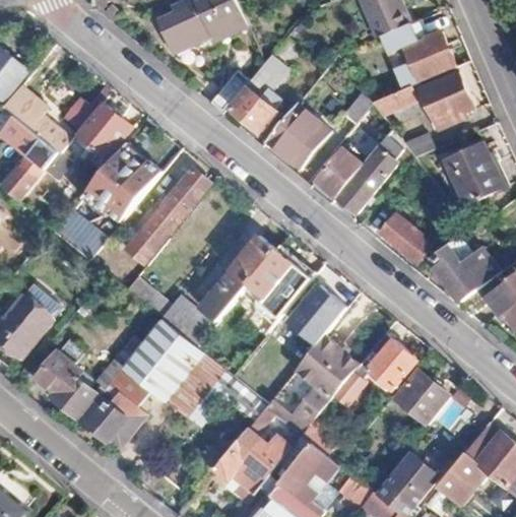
[(173,0),(170,1),(173,10),(154,18),(168,50),(223,25),(226,30),(246,21),(236,0),(173,0)]
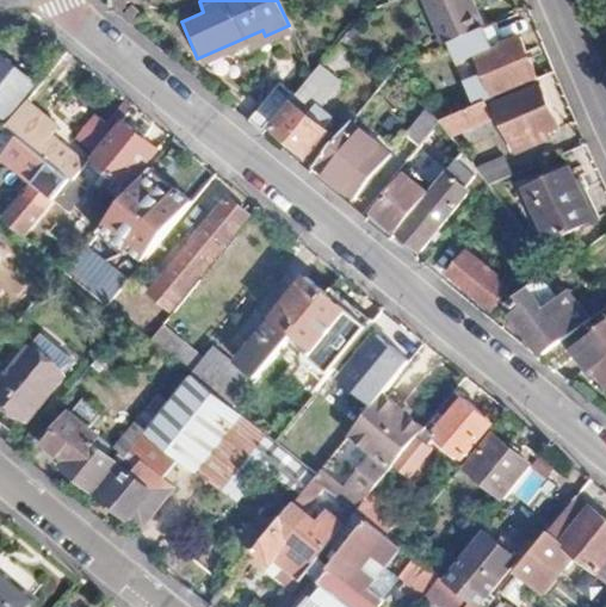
[(484,24),(474,0),(427,0),(445,42),(451,39),(484,24)]
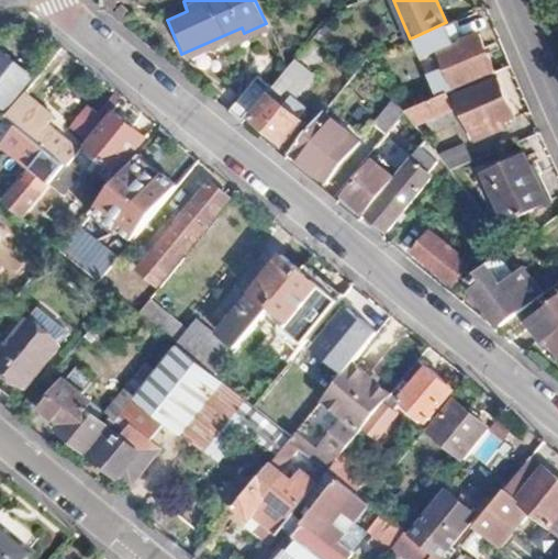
[(419,46),(434,41),(448,76),(428,84),(434,96),(444,91),(452,88),(492,69),(477,32),(464,37),(455,19),(446,22),(415,36),(419,46)]
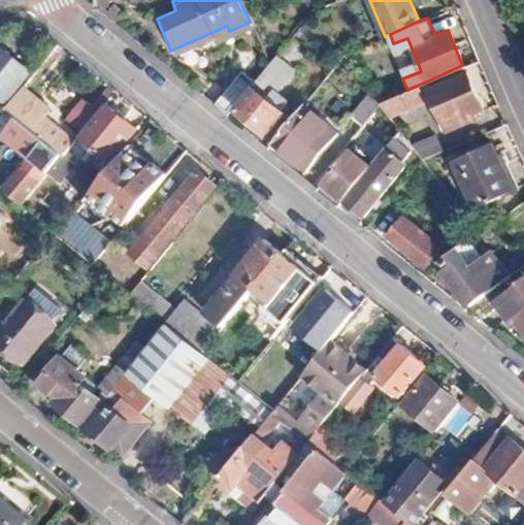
[(0,98),(24,70),(0,48),(0,98)]
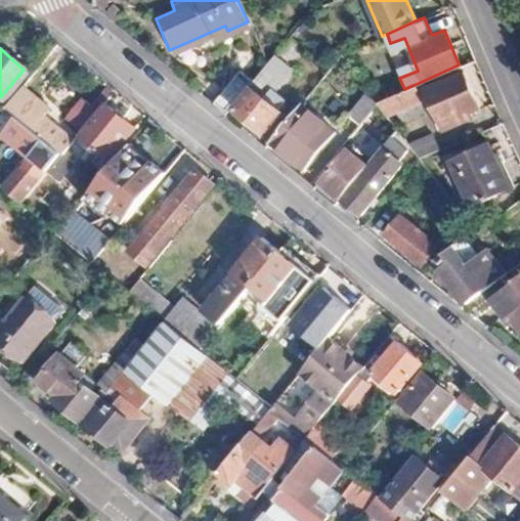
[(247,81),(251,84),(230,107),(258,132),(276,111),(273,109),(279,101),(269,92),(288,70),(269,54),(265,59),(249,79),(247,81)]
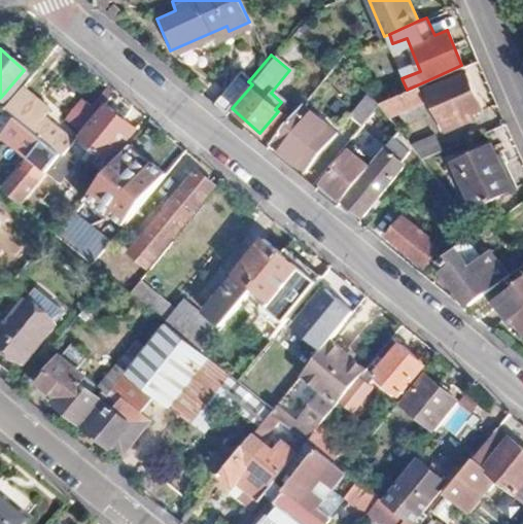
[(238,69),(210,102),(221,112),(248,81),(250,79),(238,69)]
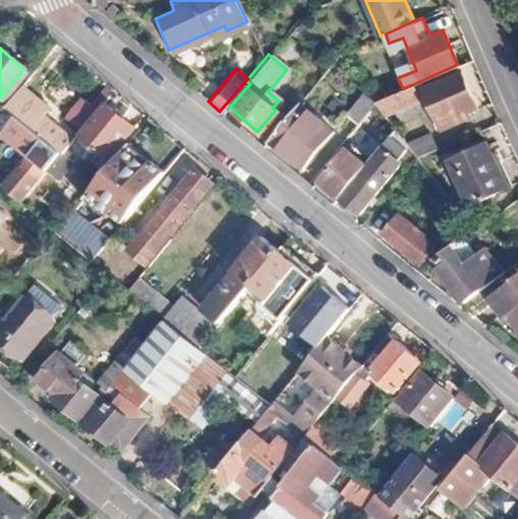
[(459,70),(421,86),(424,93),(436,123),(441,122),(443,128),(460,121),(458,115),(475,108),(459,70)]
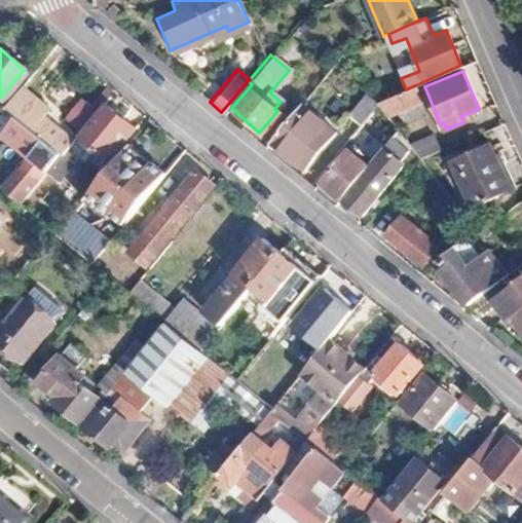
[(424,86),(422,82),(415,85),(419,97),(427,94),(424,86)]
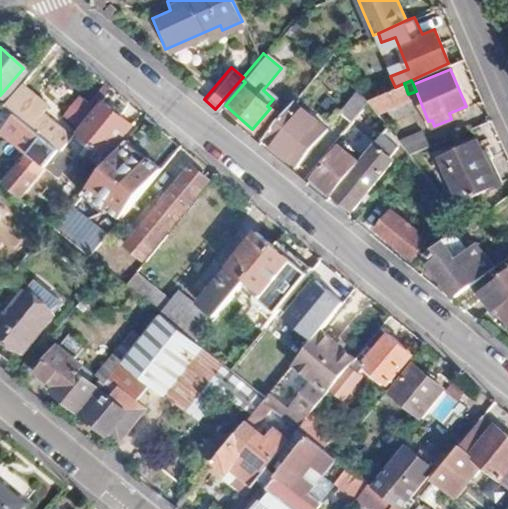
[(17,83),(0,104),(9,112),(54,149),(66,135),(38,113),(44,104),(17,83)]
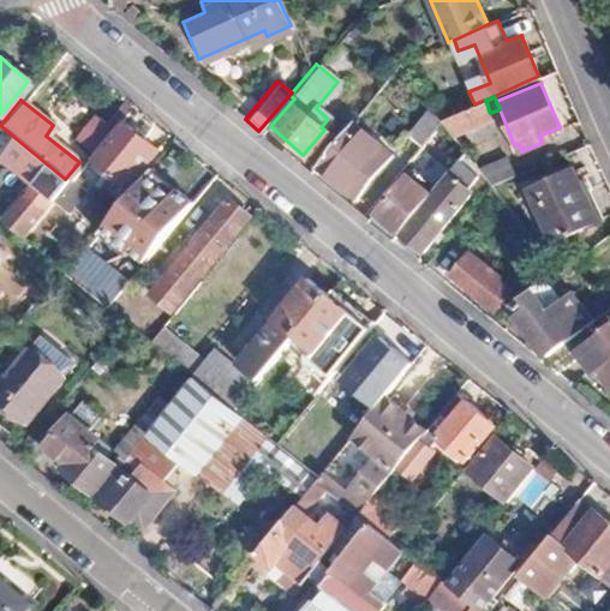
[(474,105),(442,119),(453,135),(492,118),(490,113),(485,100),(474,105)]
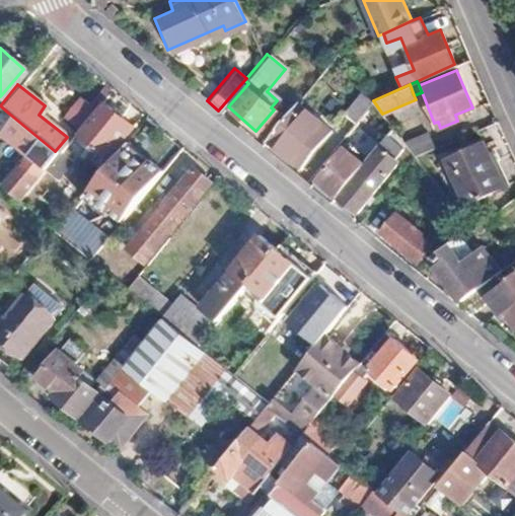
[(344,109),(356,120),(373,100),(363,86),(344,109)]
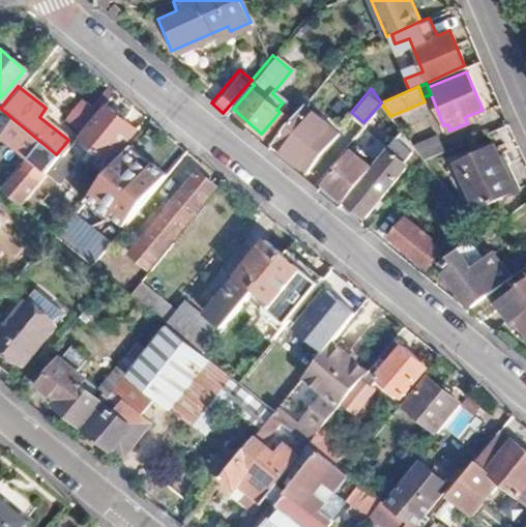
[(133,126),(104,101),(76,135),(106,158),(133,126)]
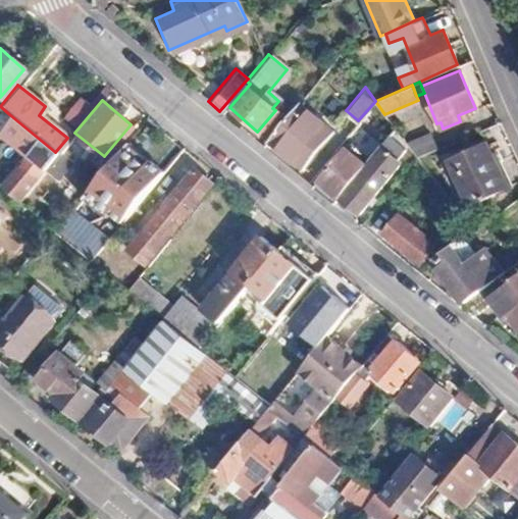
[(375,101),(358,120),(381,142),(394,126),(384,114),(375,101)]
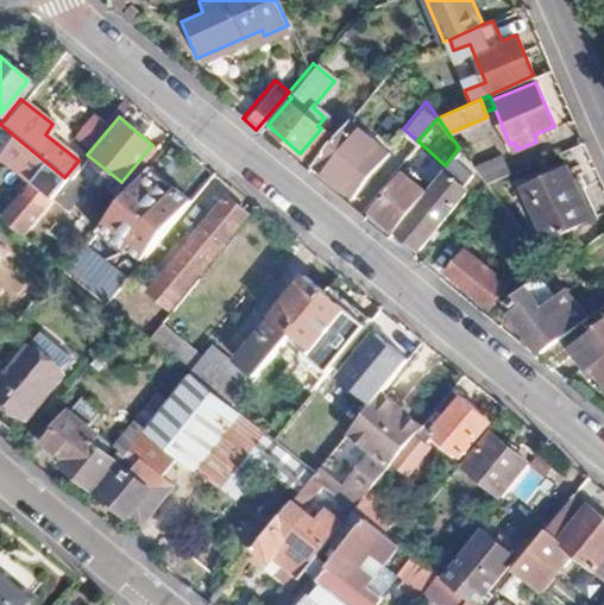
[(344,128),(313,165),(348,195),(379,158),(344,128)]
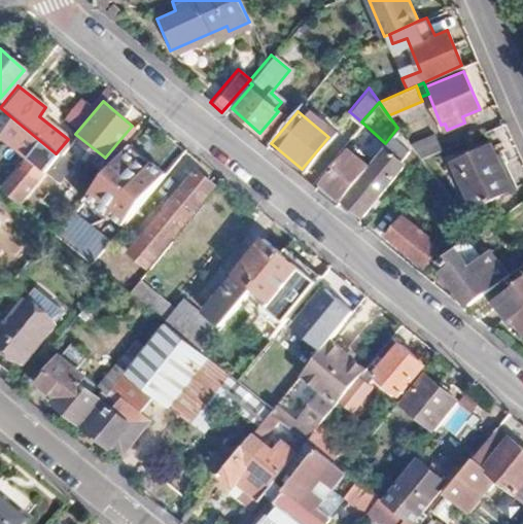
[(410,145),(397,128),(385,143),(370,162),(369,162),(372,165),(342,201),(359,215),(402,166),(407,171),(418,158),(410,145)]
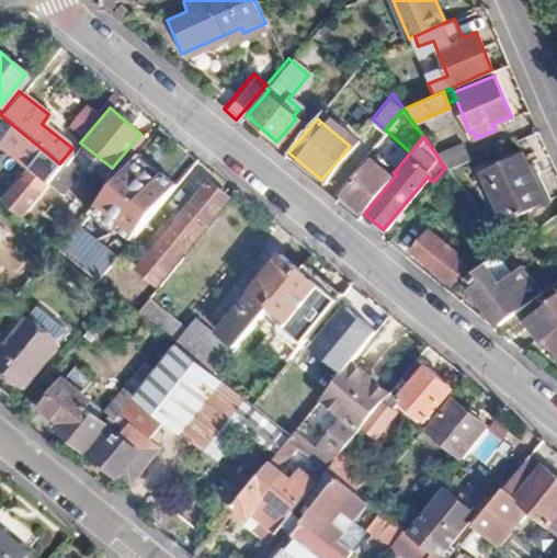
[(445,168),(468,158),(462,143),(436,155),(445,168)]
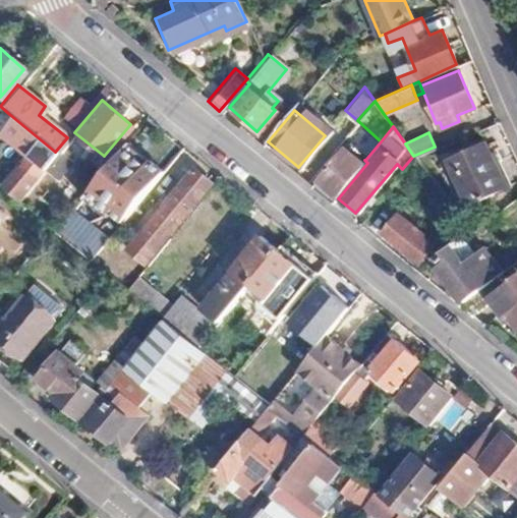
[(482,141),(445,159),(467,205),(507,184),(492,155),(490,157),(482,141)]
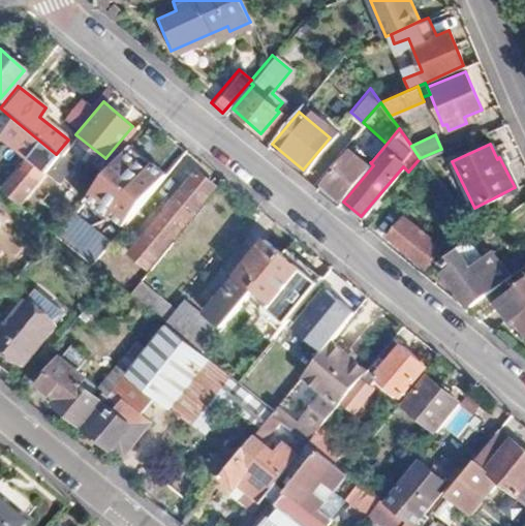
[(351,146),(315,189),(335,205),(370,162),(371,162),(351,146)]
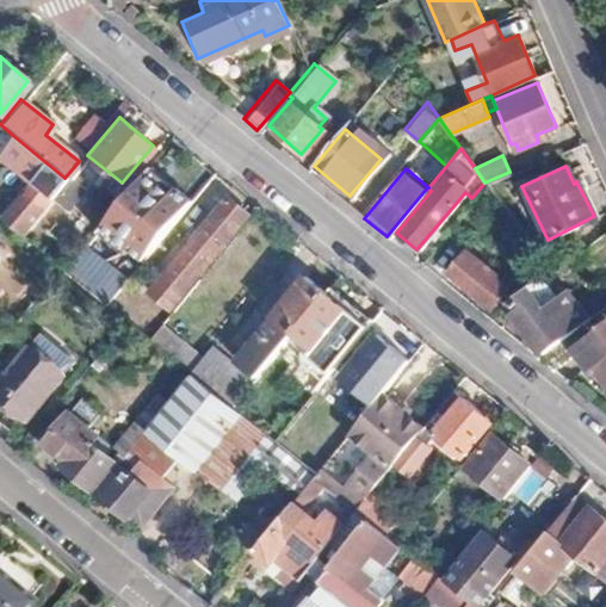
[(25,178),(0,206),(0,220),(18,235),(50,198),(25,178)]
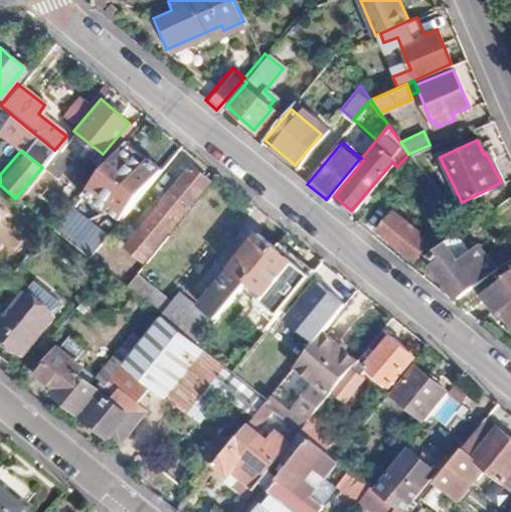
[(189,164),(124,243),(142,259),(208,178),(189,164)]
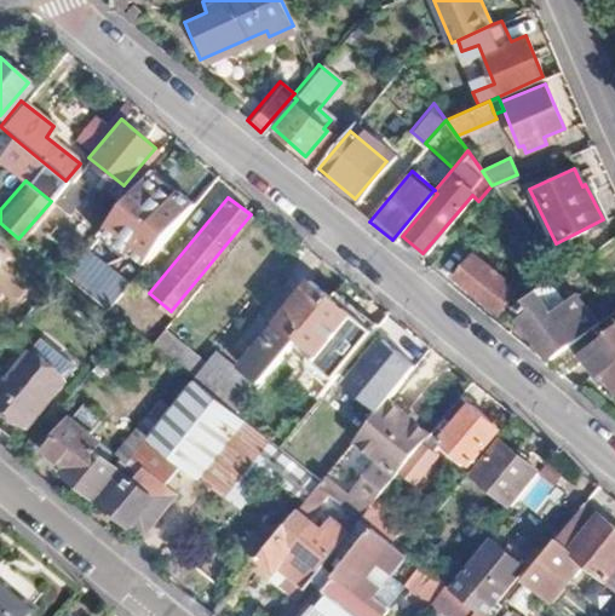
[(61,272),(103,308),(153,246),(139,232),(128,242),(104,222),(61,272)]
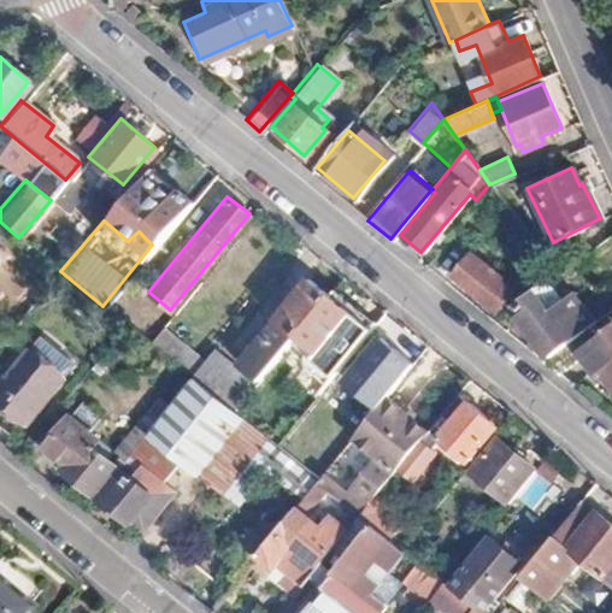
[(468,254),(451,275),(492,308),(508,288),(468,254)]
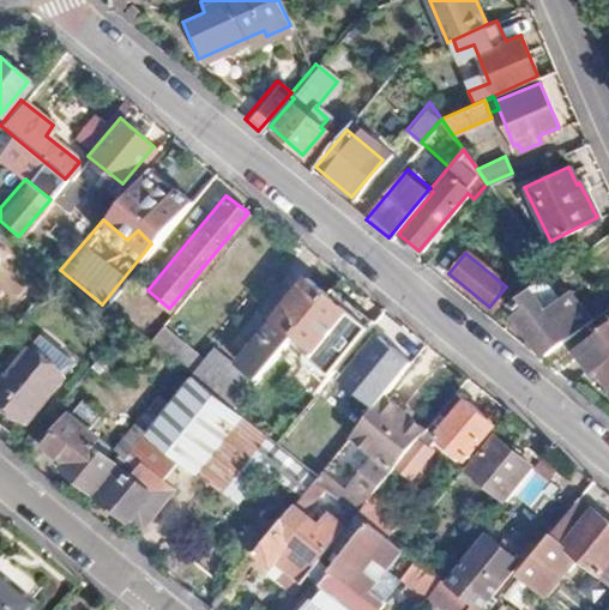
[(303,276),(234,362),(253,378),(291,331),(323,293),(303,276)]
